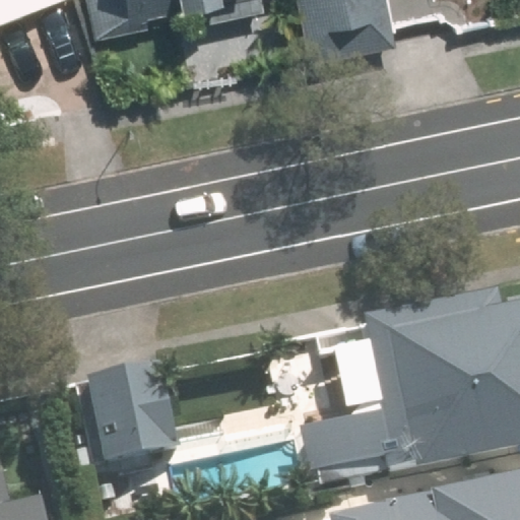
[(0,0),(0,35),(3,35),(0,25),(0,10),(34,0),(0,0)]
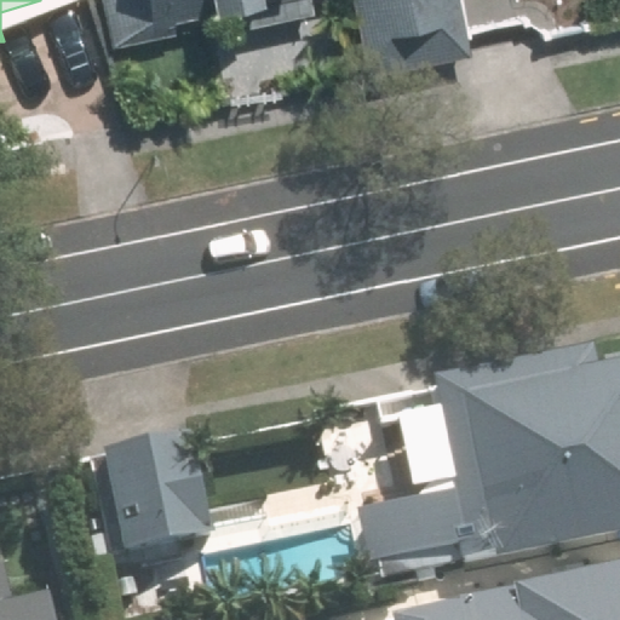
[(109,0),(113,16),(201,0),(362,0),(373,61),(476,42),(468,0),(109,0)]
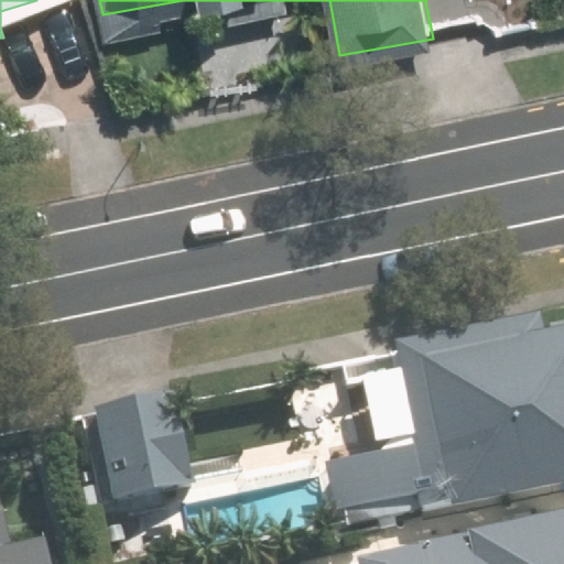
[(543,316),(399,343),(418,445),(323,463),(335,527),(563,484),(563,328),(545,333),(543,316)]
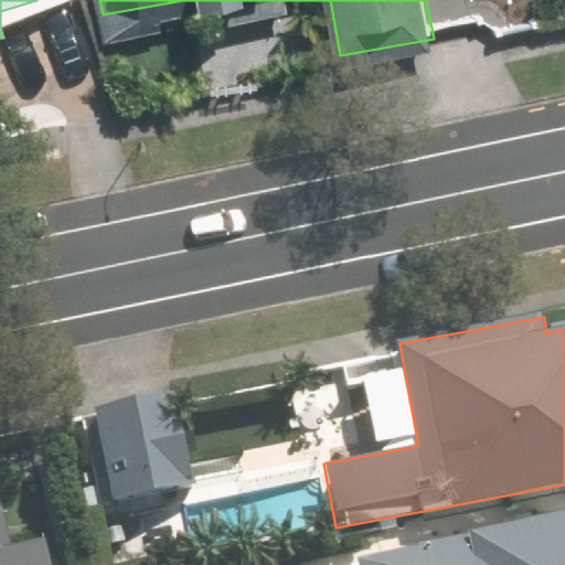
[(94,409),(114,502),(204,483),(185,391),(94,409)]
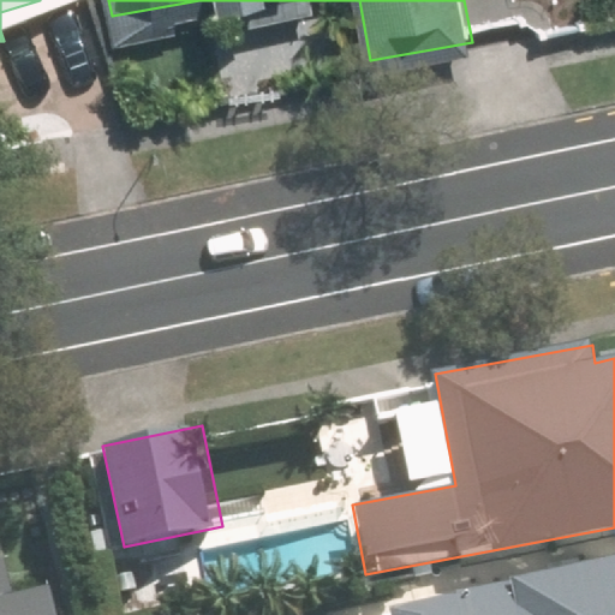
[(0,614),(70,614),(63,581),(29,590),(19,554),(0,557),(0,614)]
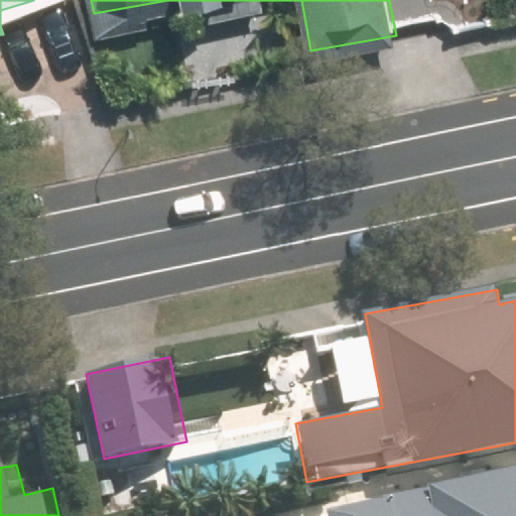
[(515,515),(515,469),(341,506),(343,515),(515,515)]
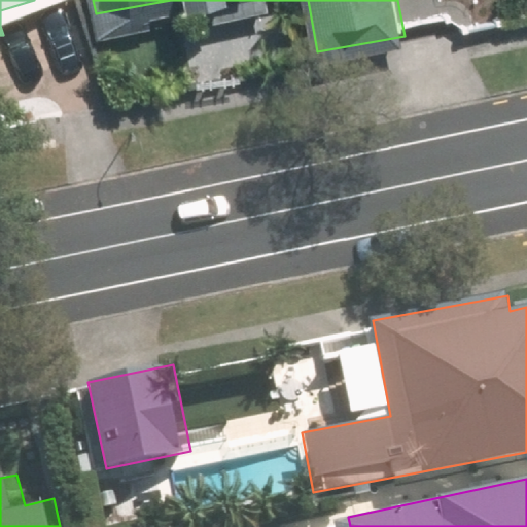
All buildings are outlined.
